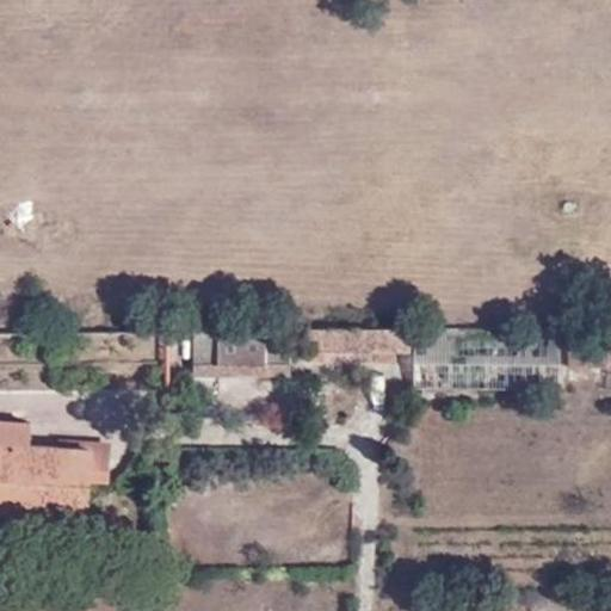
[(283,365),(282,331),(195,331),(195,365),(283,365)]
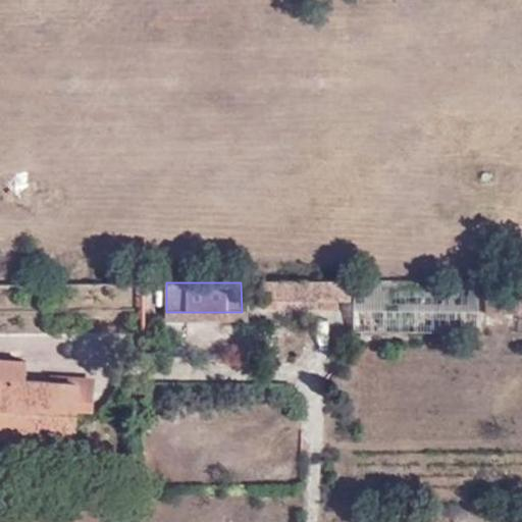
[(277,301),(277,282),(260,282),(260,301),(277,301)]
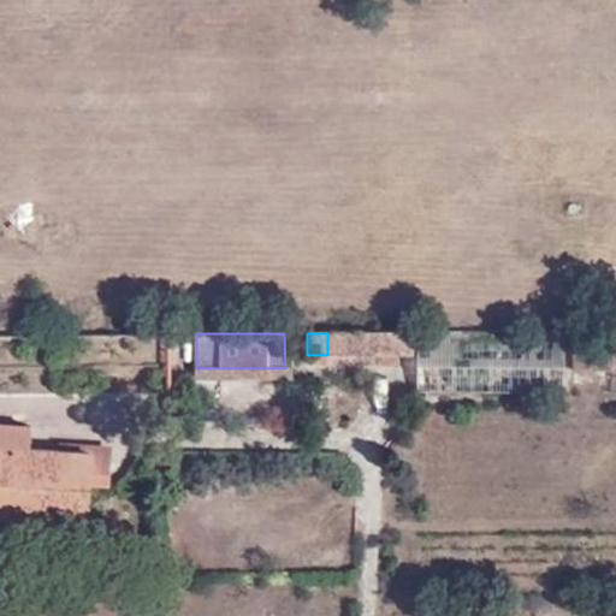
[(359,366),(359,333),(327,333),(327,355),(327,366),(359,366)]
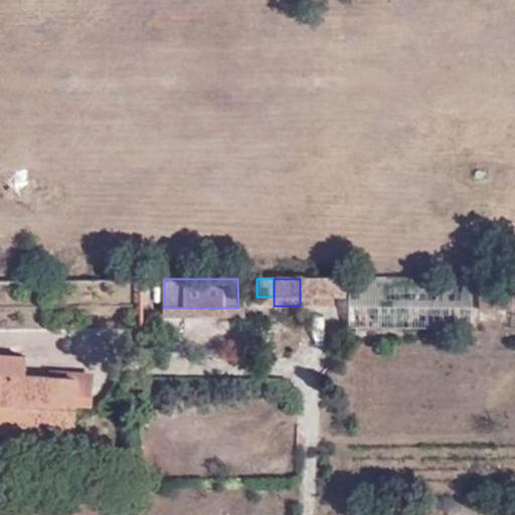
[(346,297),(346,279),(300,279),(300,306),(316,306),(316,297),(333,297),(346,297)]
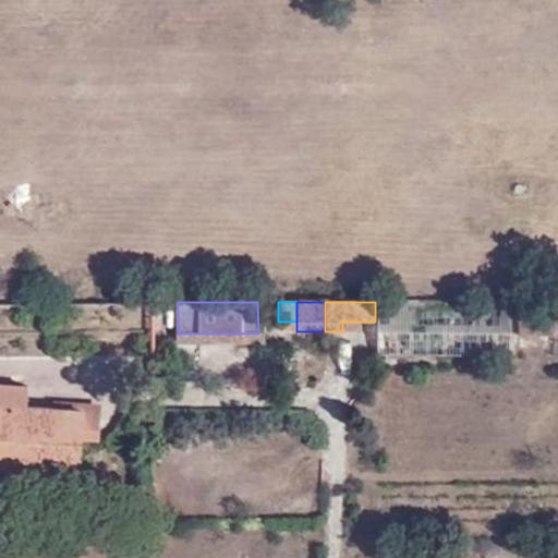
[(512,354),(511,302),(378,302),(378,353),(512,354)]
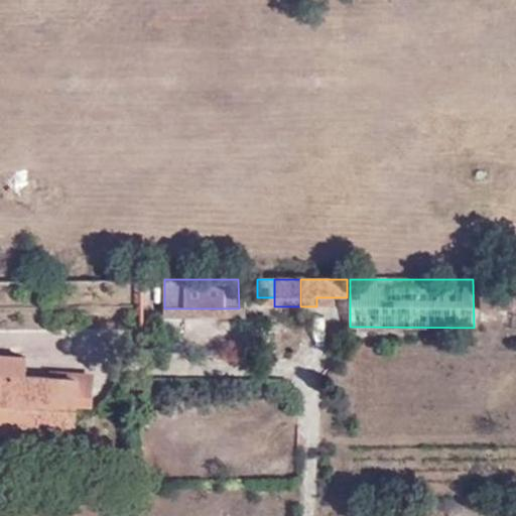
[(515,310),(515,285),(481,285),(481,310),(515,310)]
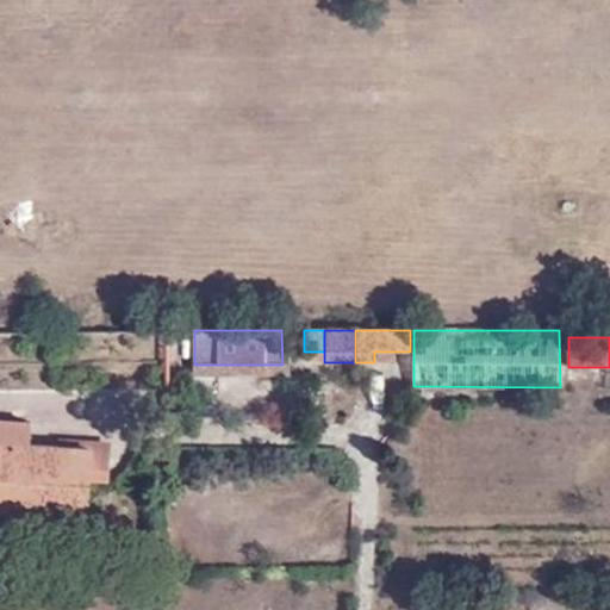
[(324,362),(324,352),(304,352),(304,362),(324,362)]
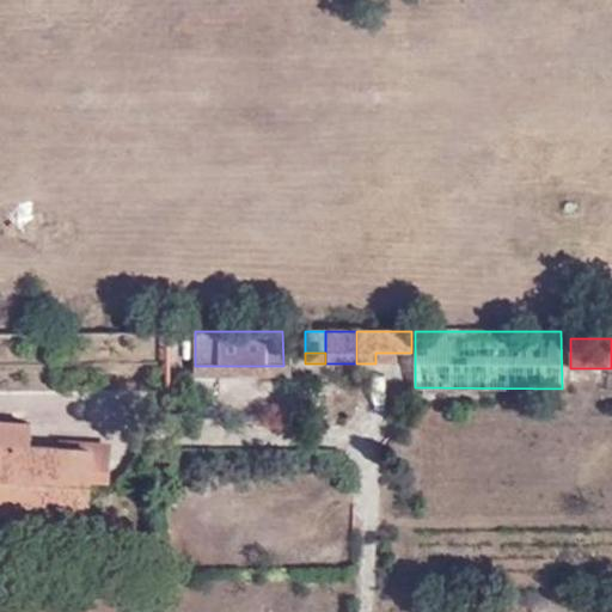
[(396,362),(396,353),(375,353),(375,363),(396,362)]
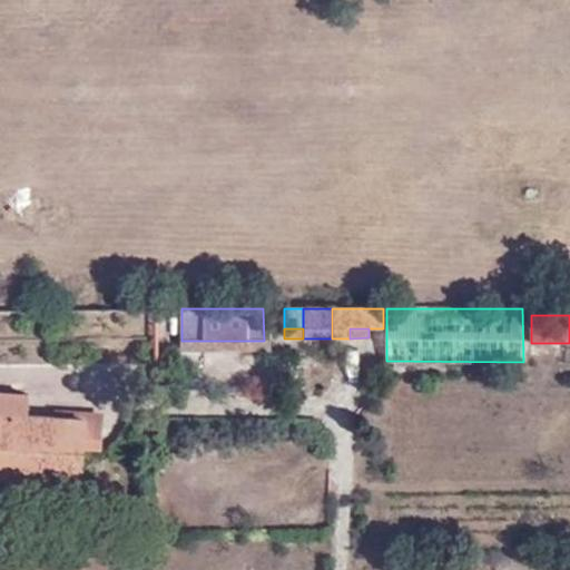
[(271,350),(271,340),(264,341),(182,341),(182,350),(271,350)]
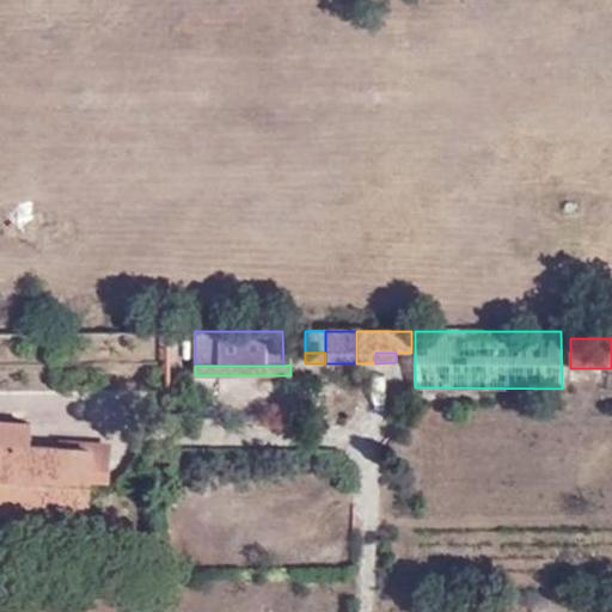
[(0,444),(30,446),(31,423),(0,421),(0,444)]
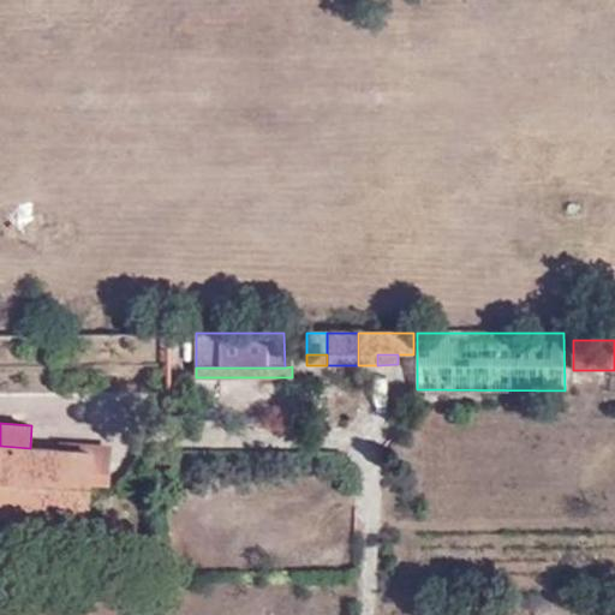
[(111,485),(113,445),(60,441),(60,449),(93,452),(90,484),(111,485)]
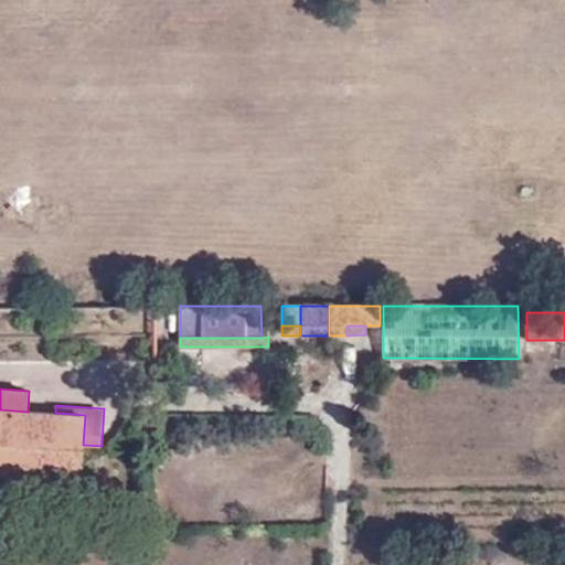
[(83,445),(85,415),(55,413),(28,412),(0,409),(0,473),(13,475),(12,481),(17,486),(78,490),(83,486),(83,479),(81,479),(83,445)]
